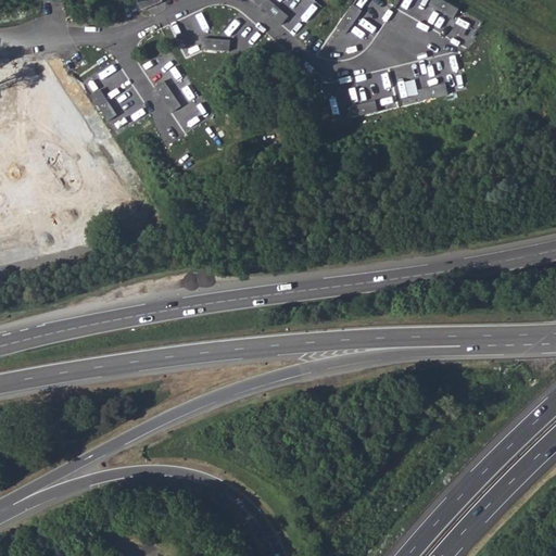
[(133,0),(137,9),(160,0),(133,0)]
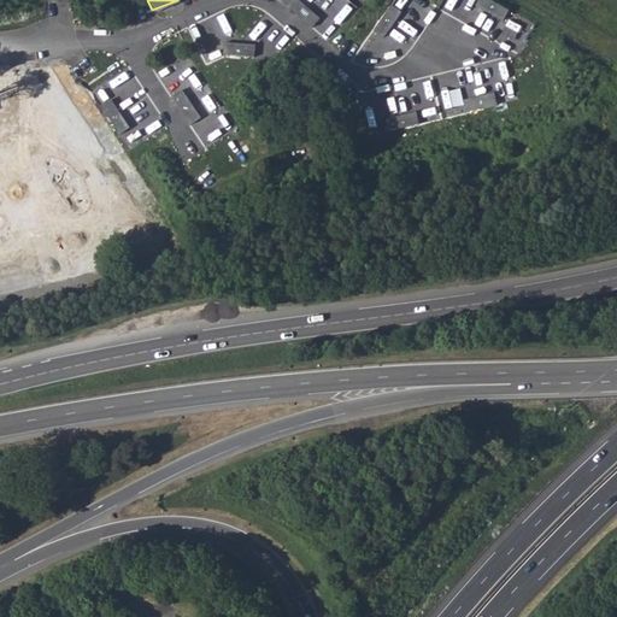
[(298,0),(295,0),(289,7),(312,28),(319,19),(298,0)]
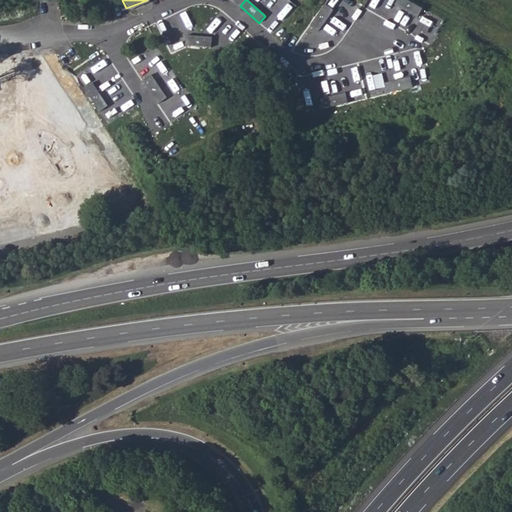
[(408,0),(398,0),(396,4),(418,17),(423,8),(408,0)]
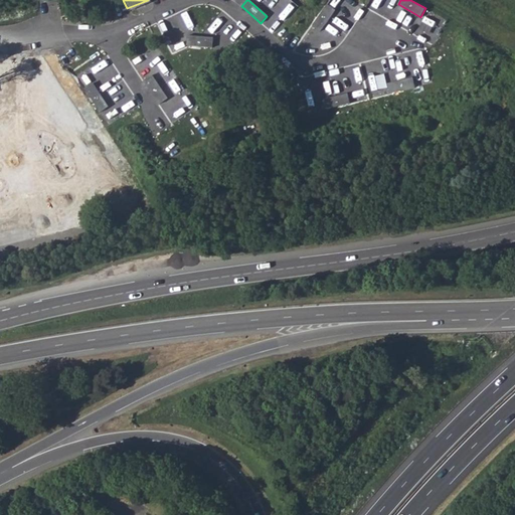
[(334,11),(326,5),(312,26),(320,32),(334,11)]
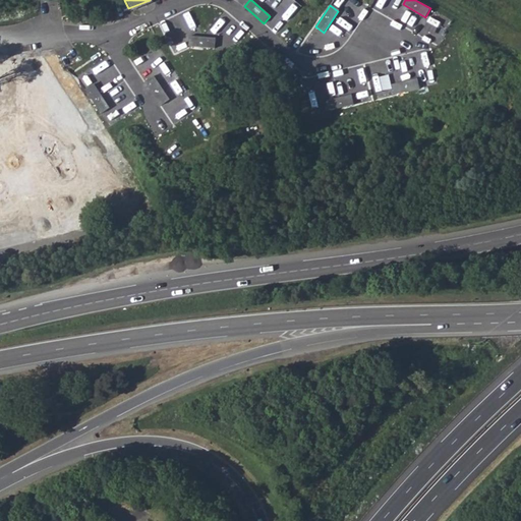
[(436,44),(456,23),(445,13),(424,34),(436,44)]
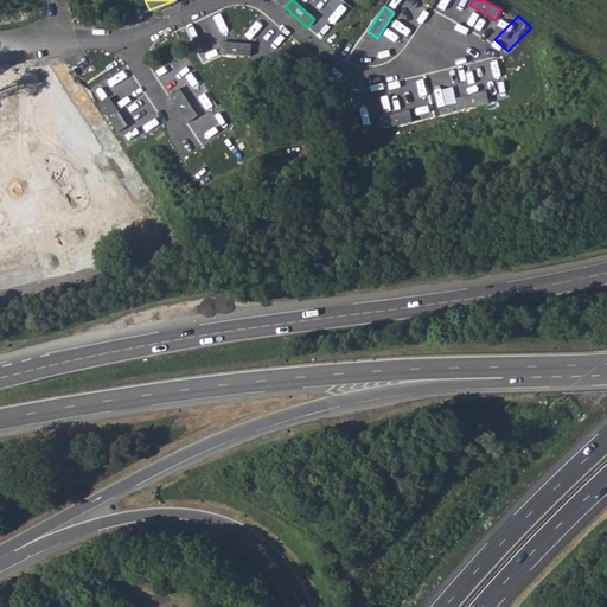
[(221,43),(219,55),(250,56),(250,44),(221,43)]
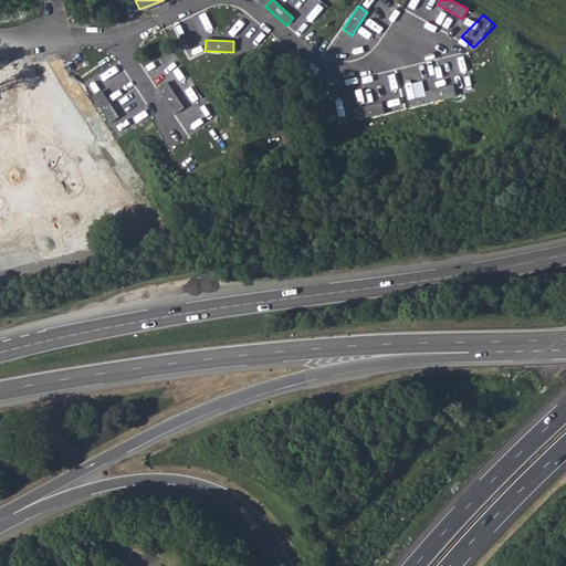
[(166,82),(157,87),(176,114),(185,108),(166,82)]
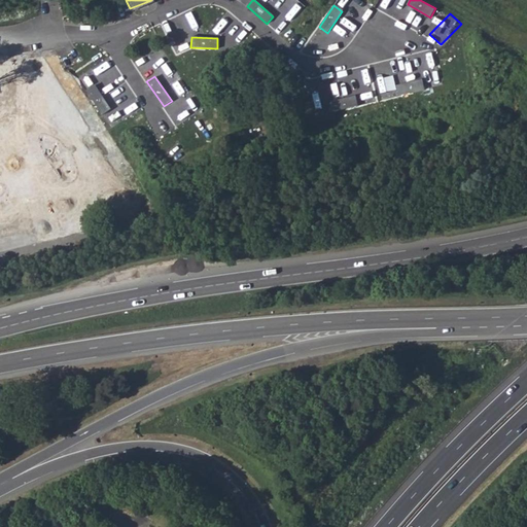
[(397,85),(400,95),(425,89),(423,78),(397,85)]
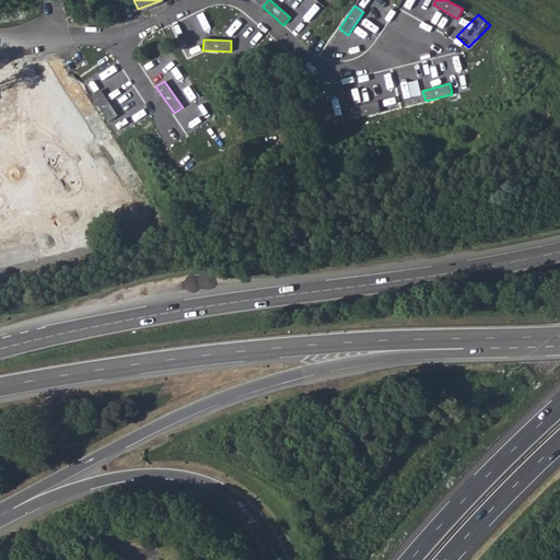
[(101,90),(92,96),(109,123),(118,116),(101,90)]
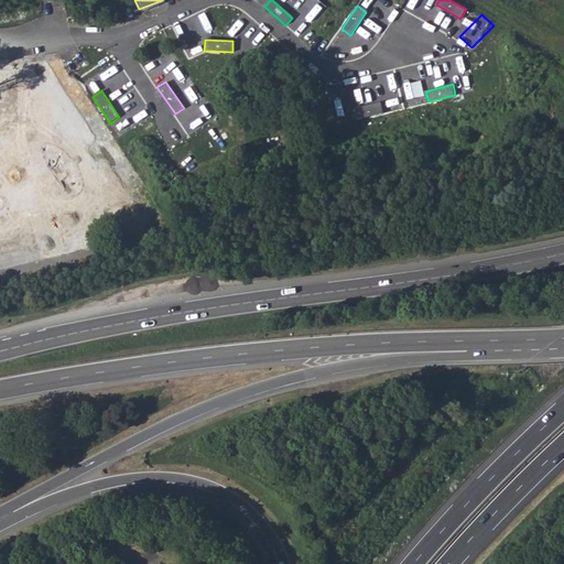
[(353,109),(356,120),(382,112),(380,102),(353,109)]
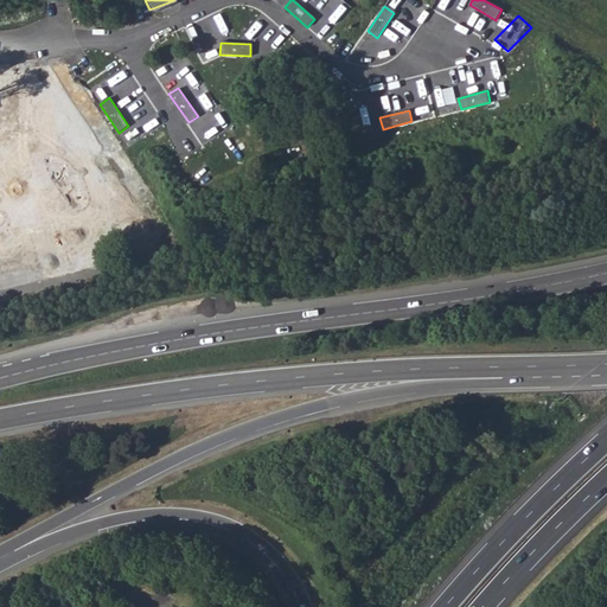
[(209,117),(198,126),(209,139),(219,131),(209,117)]
